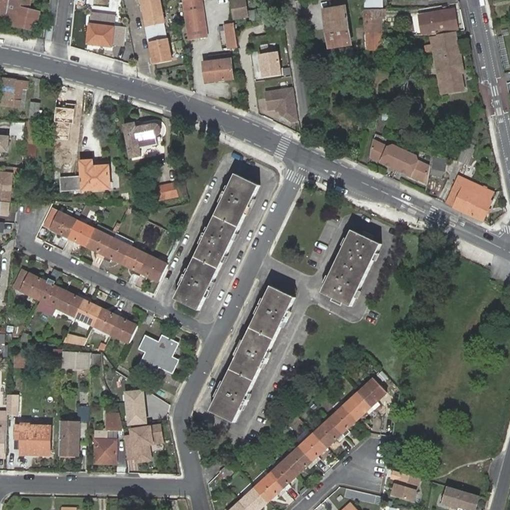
[(18,5),(19,0),(7,0),(3,17),(2,21),(34,28),(38,9),(18,5)]
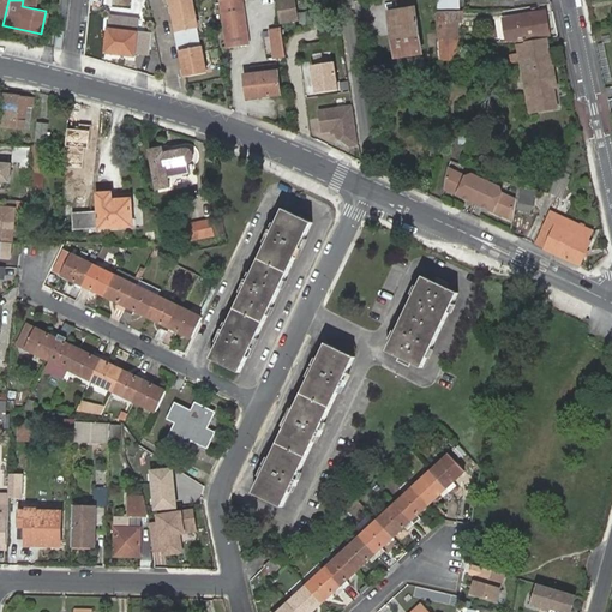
[(58,0),(55,29),(63,29),(65,0),(58,0)]
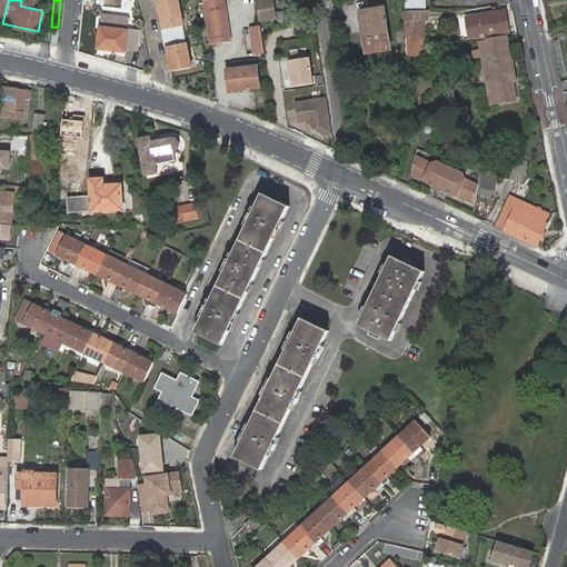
[(182,33),(177,0),(157,3),(159,16),(161,16),(162,21),(160,21),(161,28),(163,28),(165,37),(182,33)]
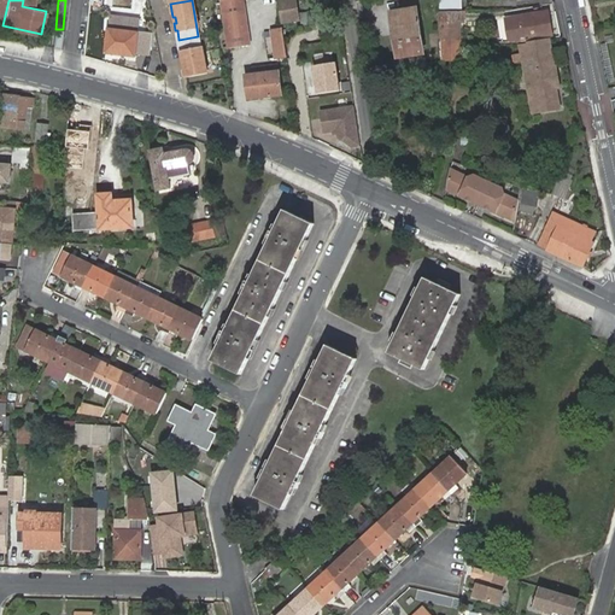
[(228,0),(221,1),(227,45),(249,42),(242,0),(228,0)]
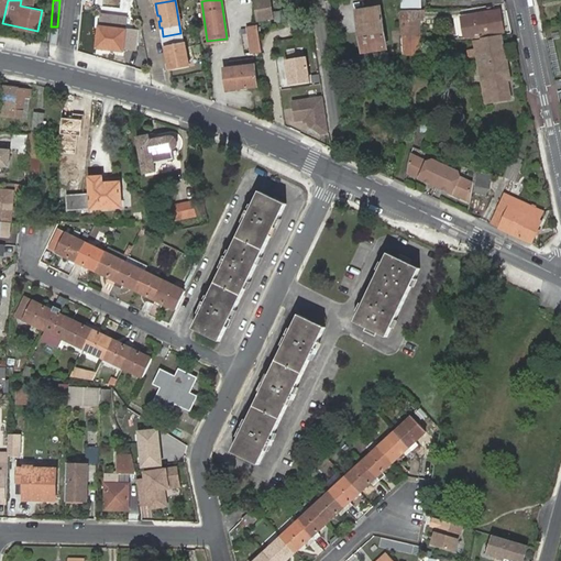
[(251,0),(254,20),(272,17),(268,0),(251,0)]
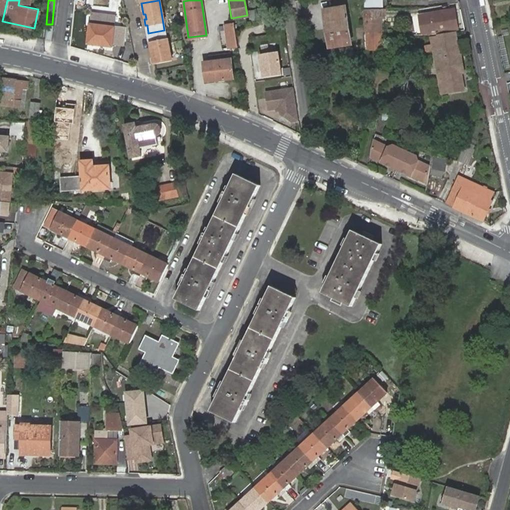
[(347,43),(343,6),(321,8),(326,46),(347,43)]
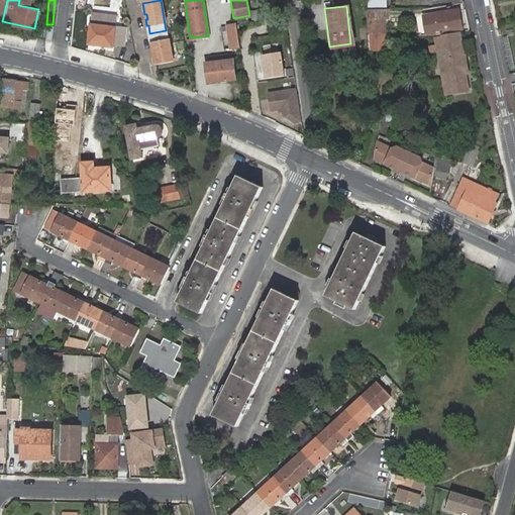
[(384,17),(384,7),(364,8),(365,32),(384,33),(384,30),(381,30),(379,17),(384,17)]
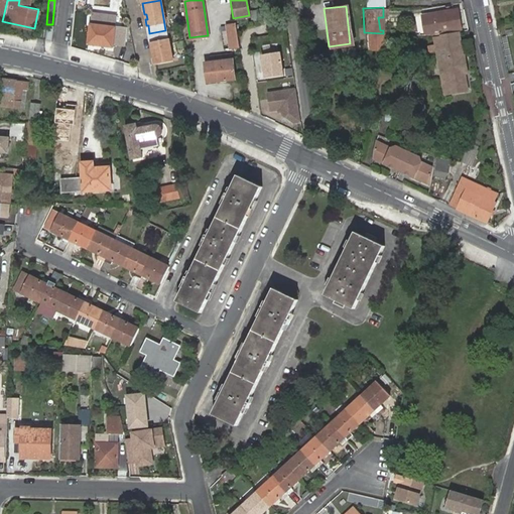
[(420,15),(423,32),(430,30),(431,34),(457,29),(456,19),(458,19),(456,8),(420,15)]
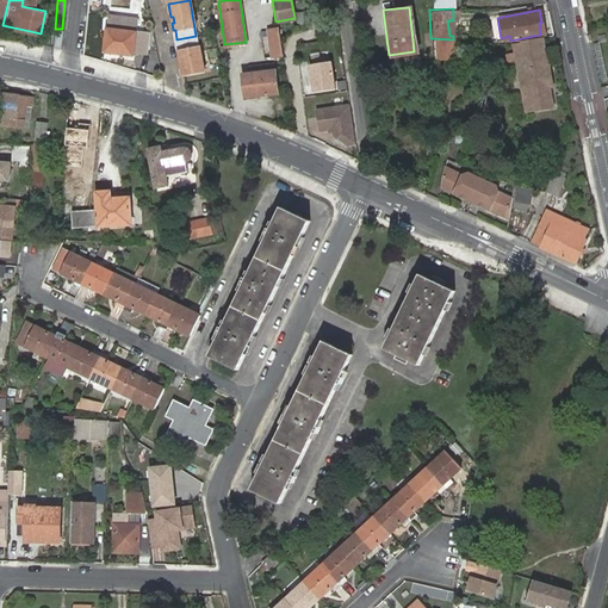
[(106,17),(105,26),(135,31),(136,22),(106,17)]
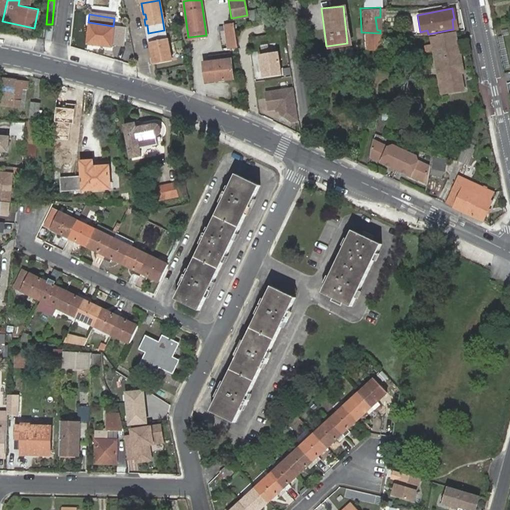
[(145,14),(143,14),(140,15),(144,34),(148,33),(147,25),(145,25),(144,19),(146,19),(145,14)]
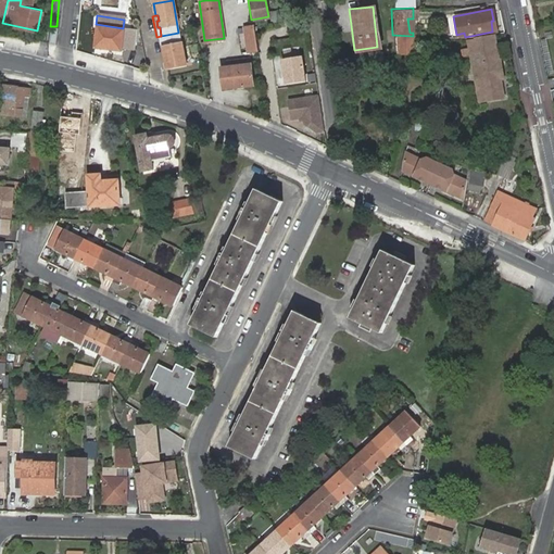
[(123,28),(96,24),(93,42),(100,43),(100,47),(120,49),(123,28)]
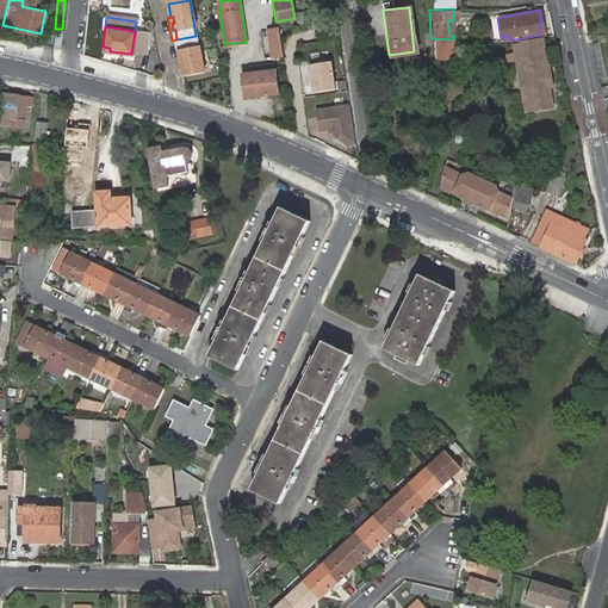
[(271,55),(280,54),(277,28),(267,30),(271,55)]
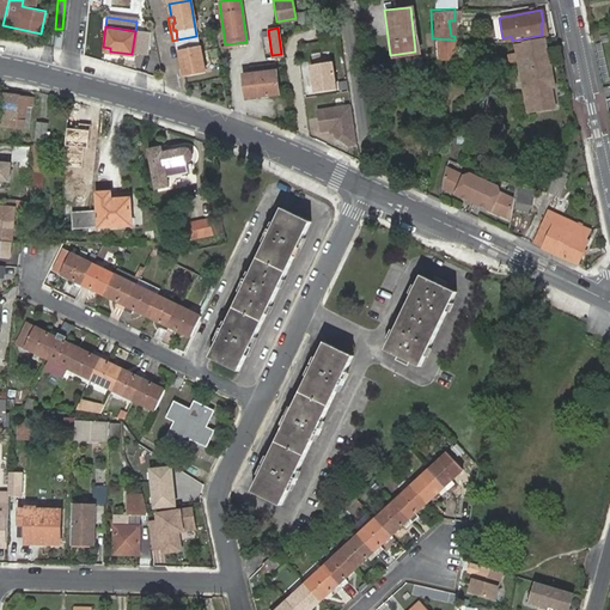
[(203,72),(196,36),(177,40),(180,49),(177,49),(178,56),(182,55),(182,61),(181,61),(183,74),(203,72)]
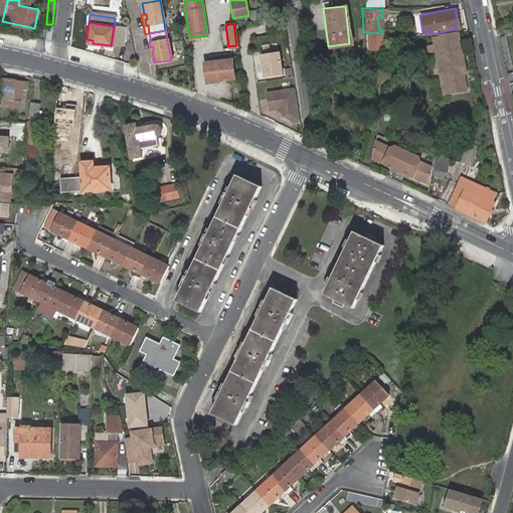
[(437,36),(433,35),(433,47),(444,48),(456,45),(454,30),(437,34),(437,36)]
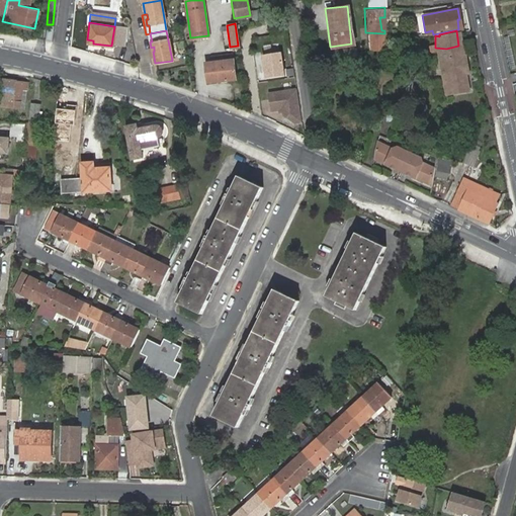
[(258,34),(260,52),(278,50),(276,32),(258,34)]
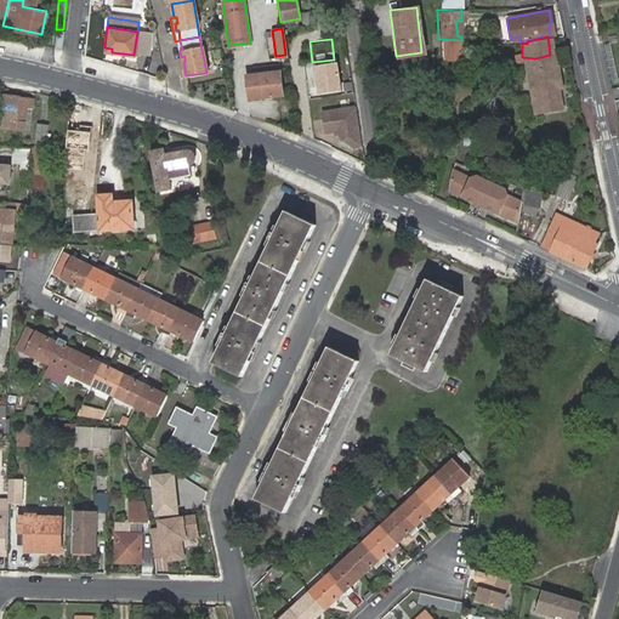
[(180,40),(175,41),(180,63),(183,62),(185,62),(185,56),(181,57),(180,50),(182,50),(180,40)]
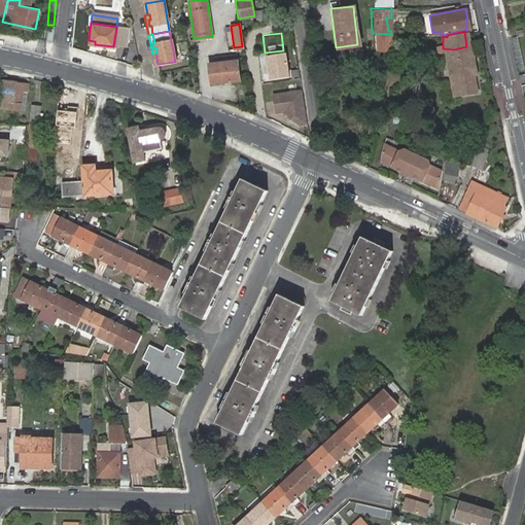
[(454,84),(450,85),(452,97),(475,92),(471,74),(476,73),(470,55),(468,56),(467,49),(455,51),(456,59),(449,60),(454,84)]
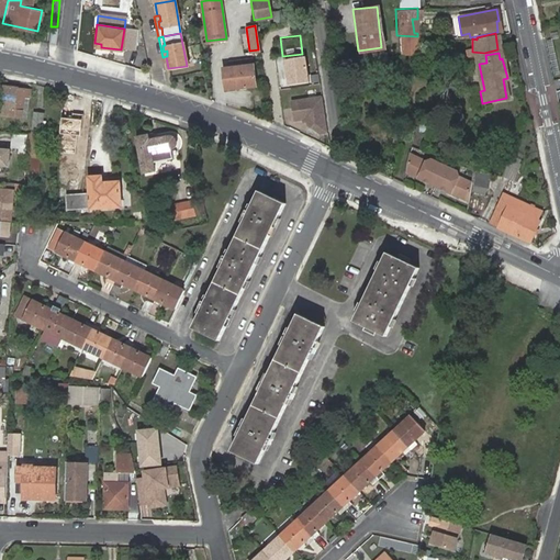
[(226,60),(225,67),(253,64),(252,57),(226,60)]
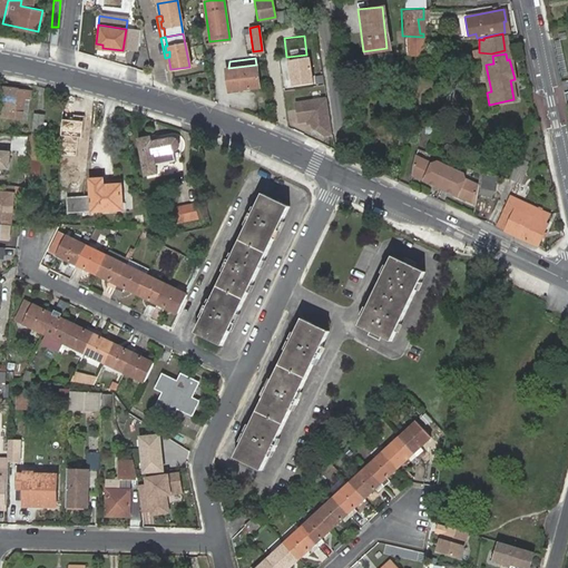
[(307,58),(289,62),(293,88),(312,85),(307,58)]
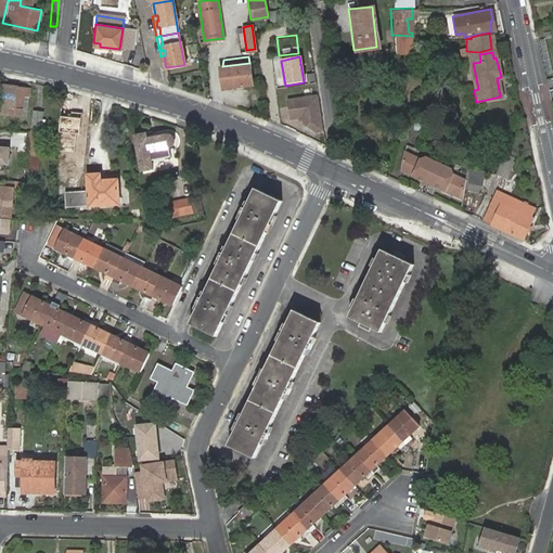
[(222,66),(224,87),(252,85),(249,63),(222,66)]
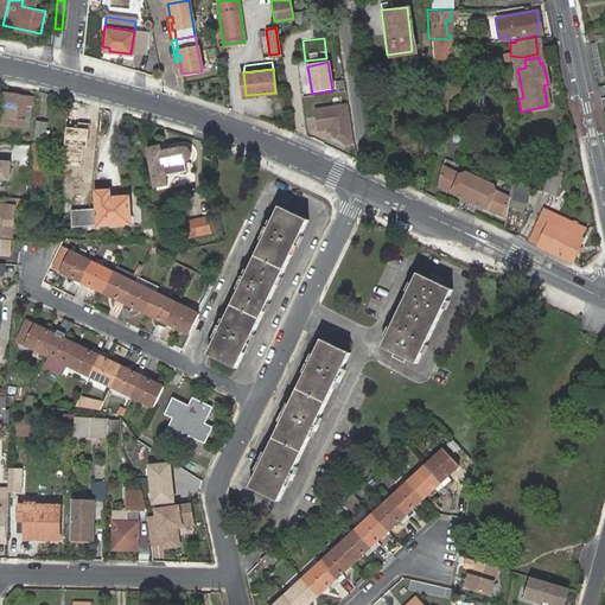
[(0,90),(0,121),(21,123),(24,103),(30,104),(31,95),(0,90)]
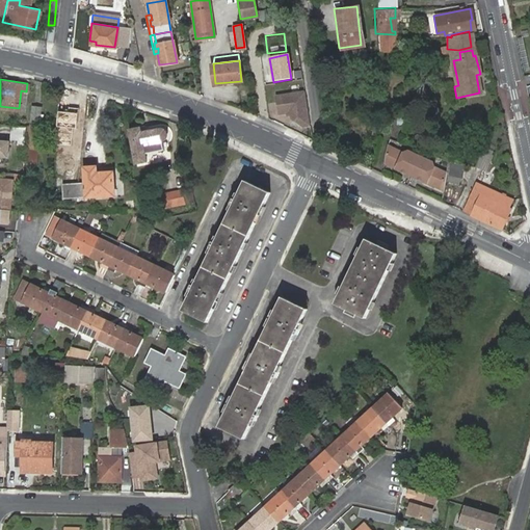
[(303,91),(275,97),(277,114),(287,113),(286,110),(289,110),(290,118),(301,127),(309,126),(303,91)]
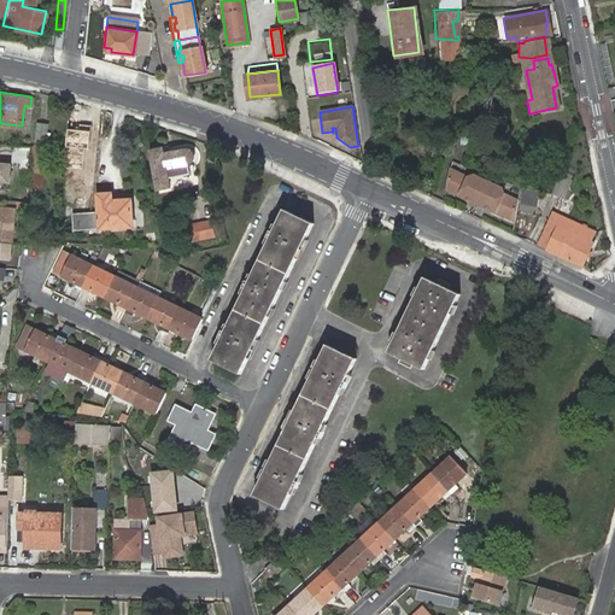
[(31,145),(29,167),(41,168),(47,122),(36,122),(34,145),(31,145)]
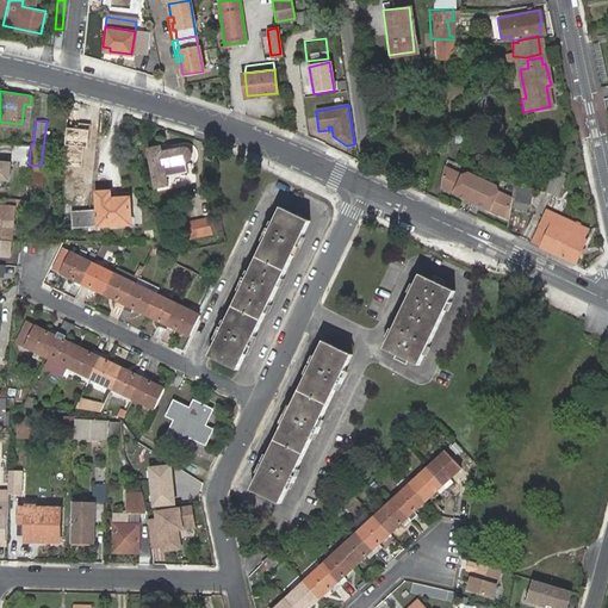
[(30,143),(14,142),(13,156),(20,157),(29,159),(30,143)]
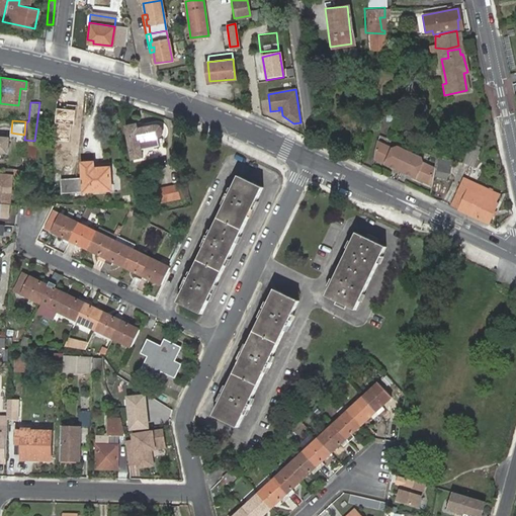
[(136,122),(125,123),(131,156),(142,155),(140,147),(161,143),(160,135),(160,134),(161,131),(161,126),(160,124),(158,123),(137,126),(136,122)]
